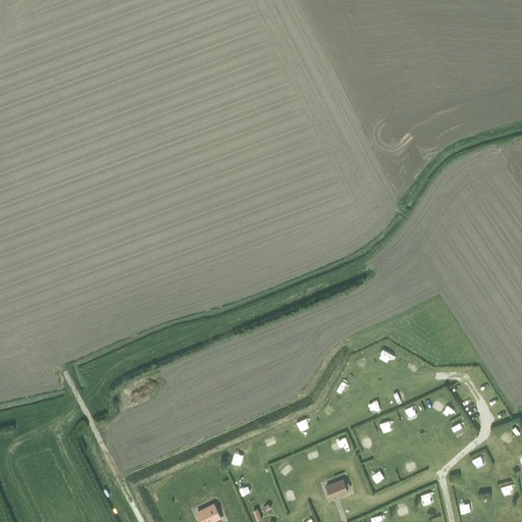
[(431,407),(445,410),(447,401),(433,398),(431,407)]
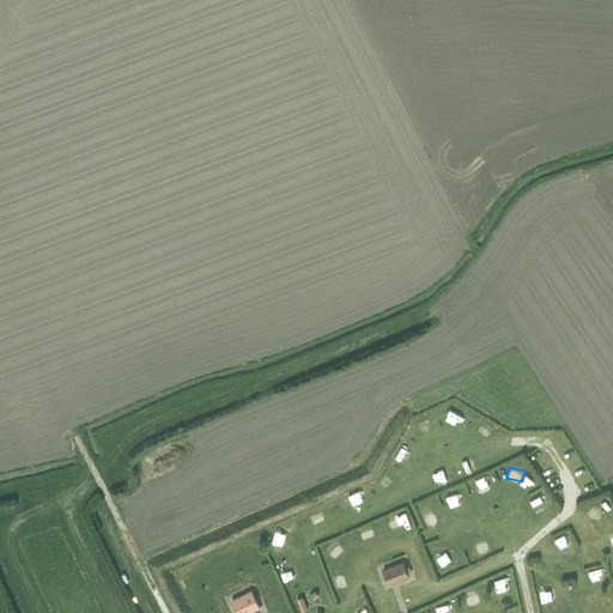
[(532,508),(541,505),(538,496),(528,498),(532,508)]
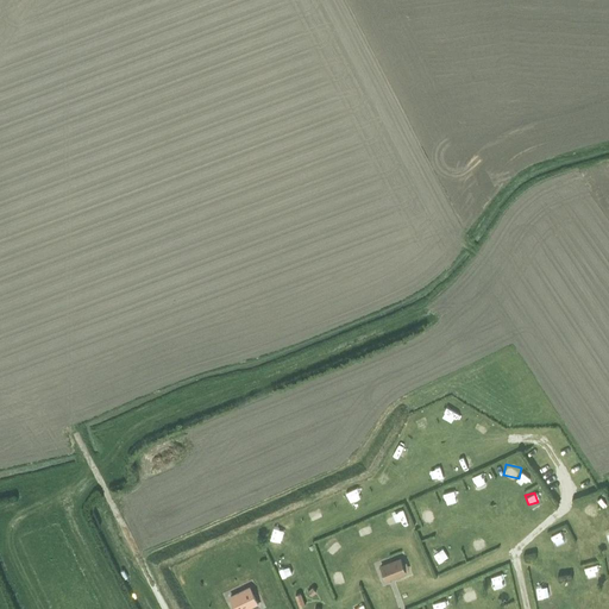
[(415,521),(424,523),(426,513),(418,510),(415,521)]
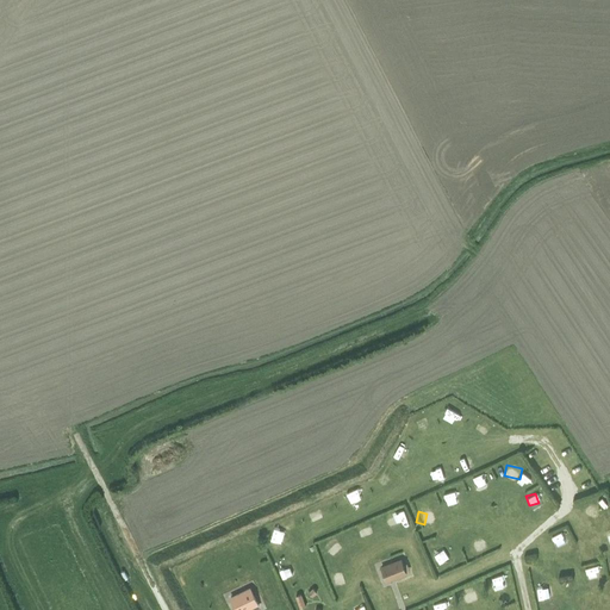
[(556,547),(566,541),(561,530),(551,536),(556,547)]
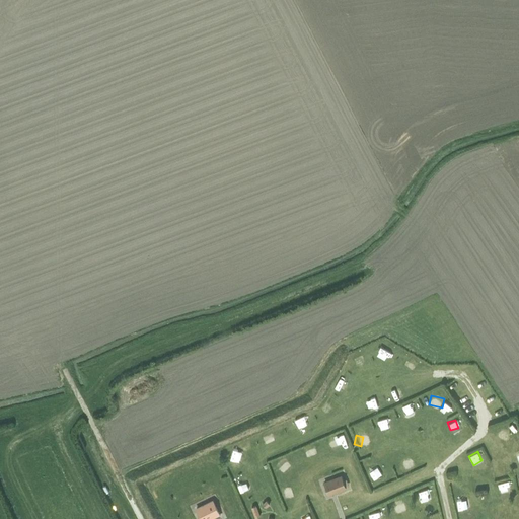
[(323,483),(328,496),(347,489),(342,475),(323,483)]
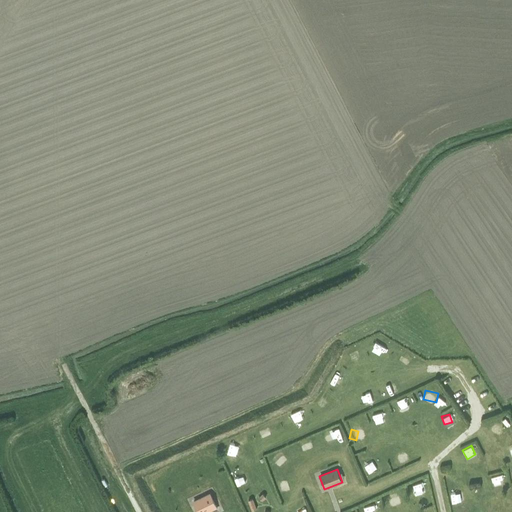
[(411,485),(415,495),(423,492),(419,482),(411,485)]
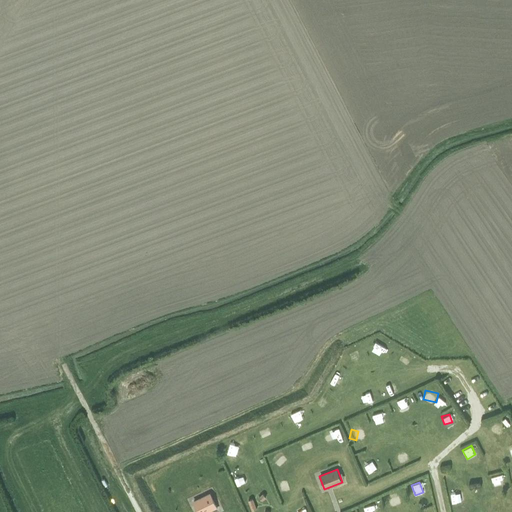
[(401,500),(397,492),(387,497),(391,505),(401,500)]
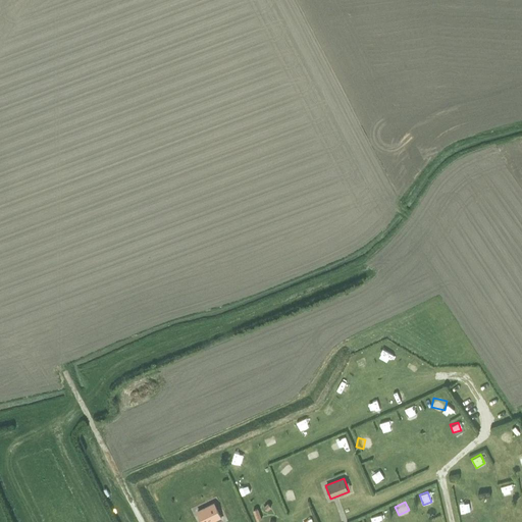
[(209,521),(219,517),(213,505),(198,512),(202,521),(209,521)]
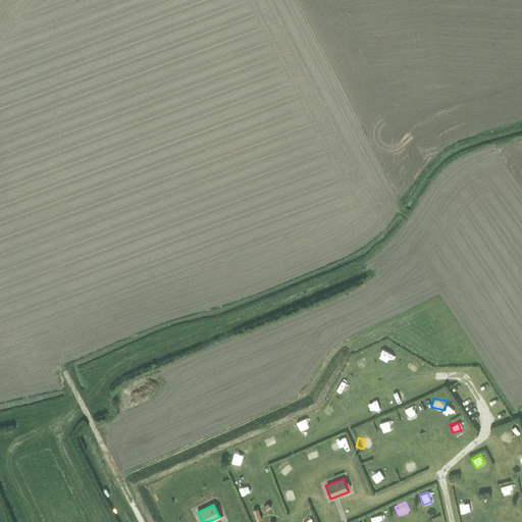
All buildings are outlined.
